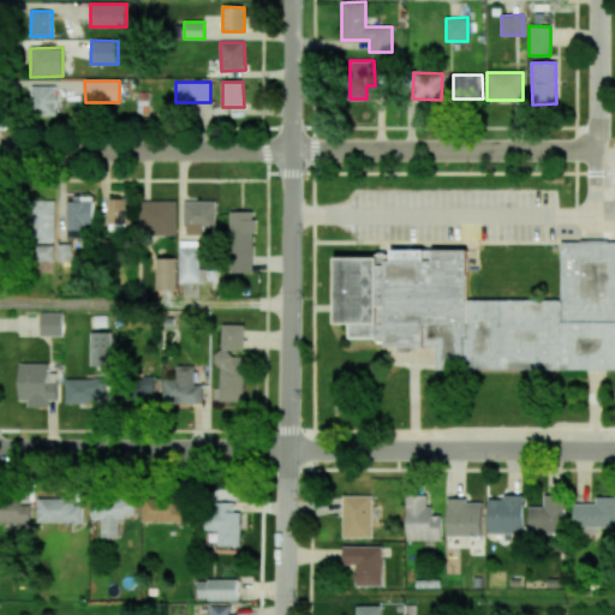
[(55,114),(55,87),(31,85),(30,114),(55,114)]
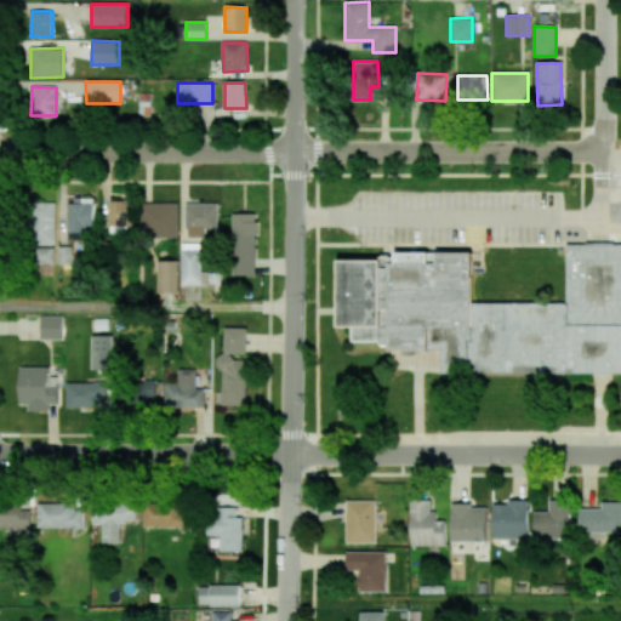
[(69,239),(93,239),(93,199),(68,199),(69,239)]
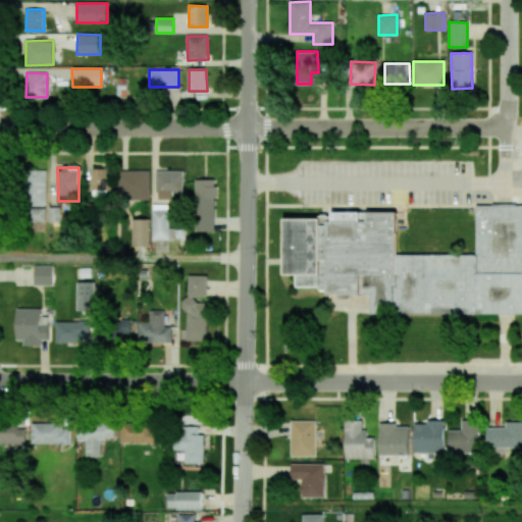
[(93,190),(109,190),(108,168),(92,168),(93,190)]
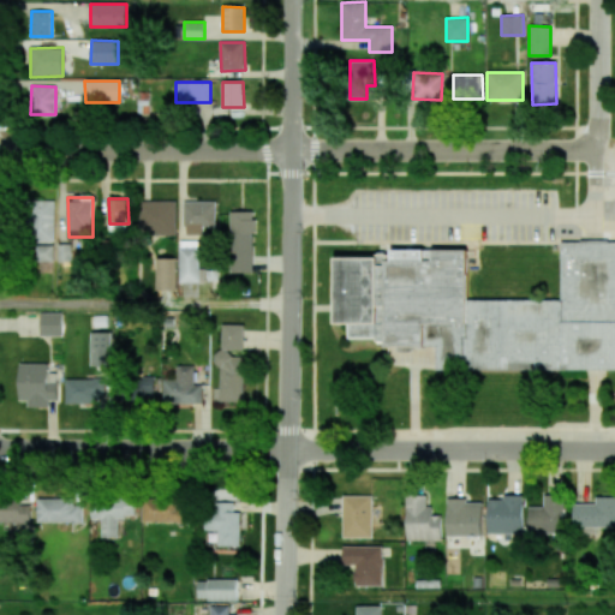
[(55,240),(54,201),(29,201),(29,242),(55,240)]
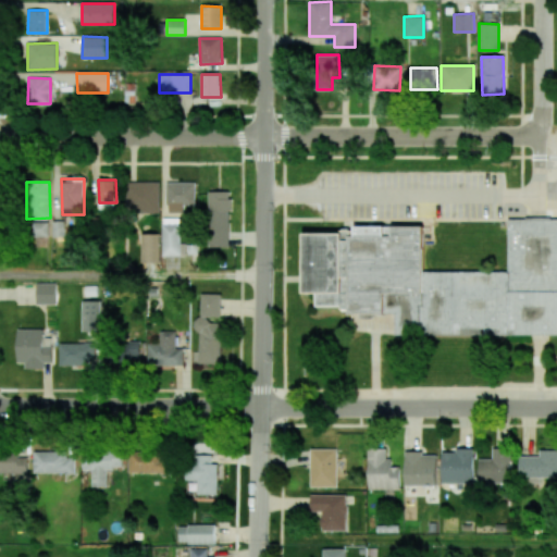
[(159,212),(159,182),(126,182),(126,212),(159,212)]
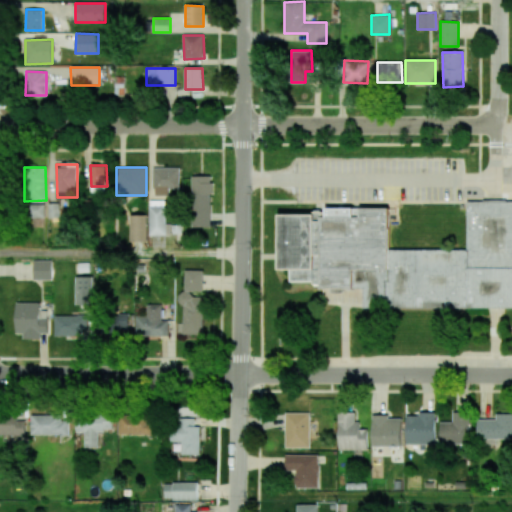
[(180,168),(153,167),(153,194),(169,194),(169,188),(180,188),(180,168)]
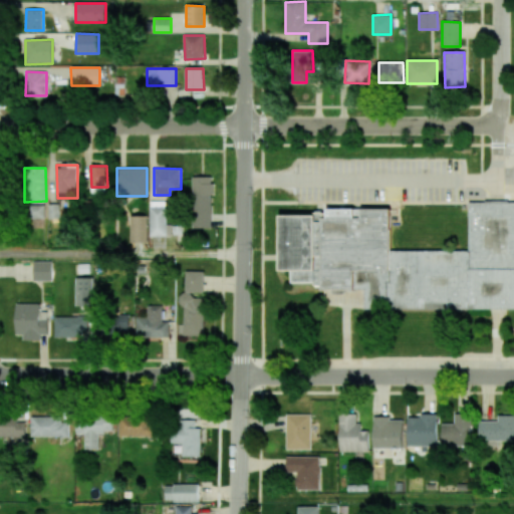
[(192,228),(212,228),(212,177),(193,177),(192,228)]
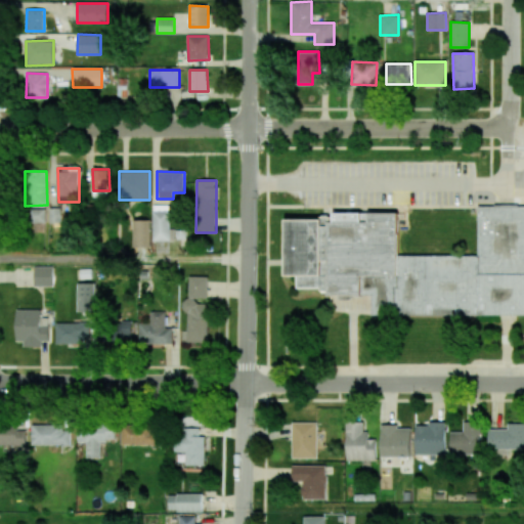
[(169,241),(169,205),(153,206),(153,241),(169,241)]
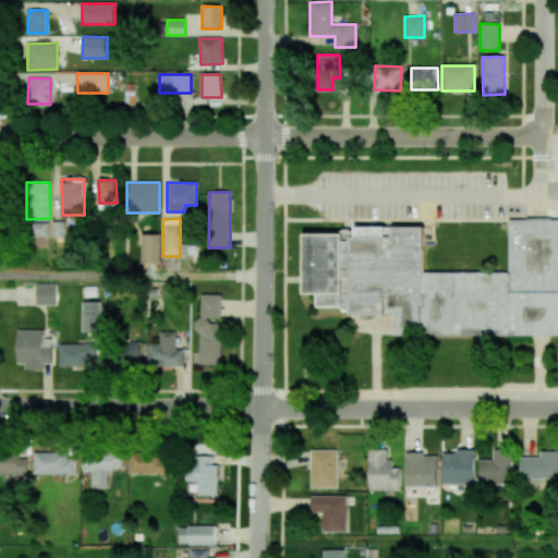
[(557,332),(557,218),(509,219),(509,271),(424,271),(424,227),(393,227),(393,235),(388,235),(388,227),(354,227),(354,233),(304,233),(304,294),(317,294),(317,312),(398,312),(398,334),(557,332)]
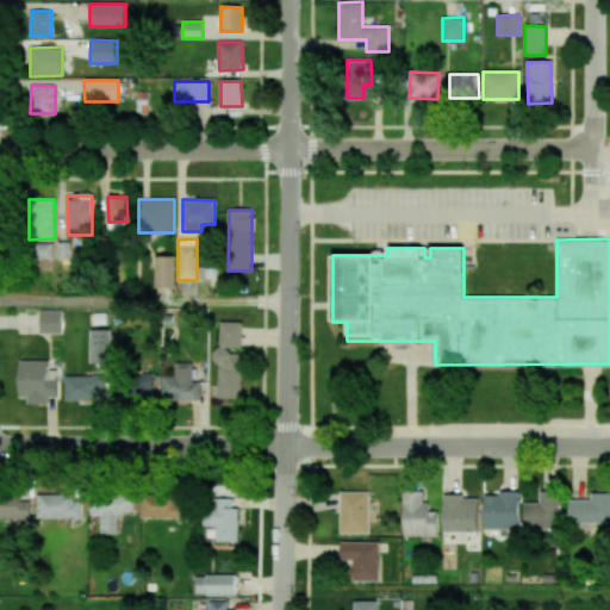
[(58,259),(70,259),(70,242),(57,243),(58,259)]
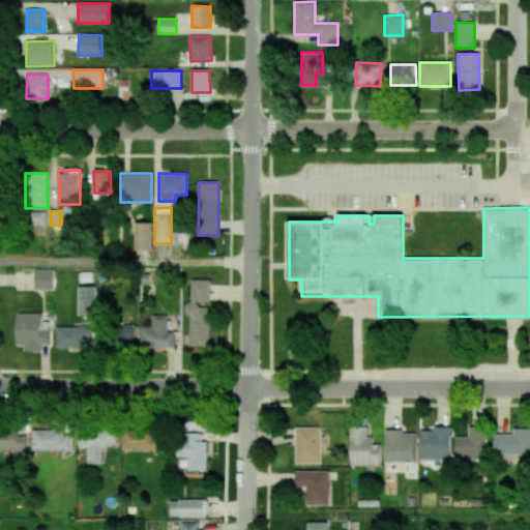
[(46,212),(31,212),(31,225),(46,225),(46,212)]
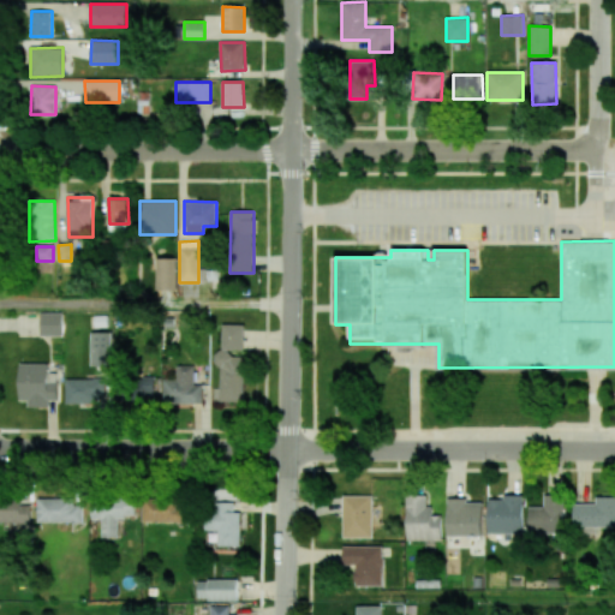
[(160,291),(177,290),(175,258),(159,258),(160,291)]
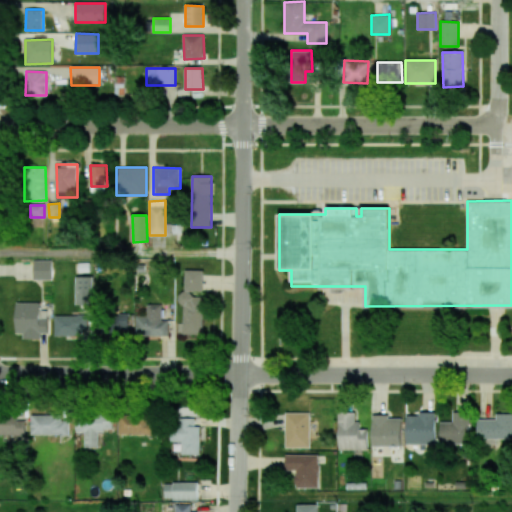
[(51,280),(52,260),(34,260),(33,279),(51,280)]
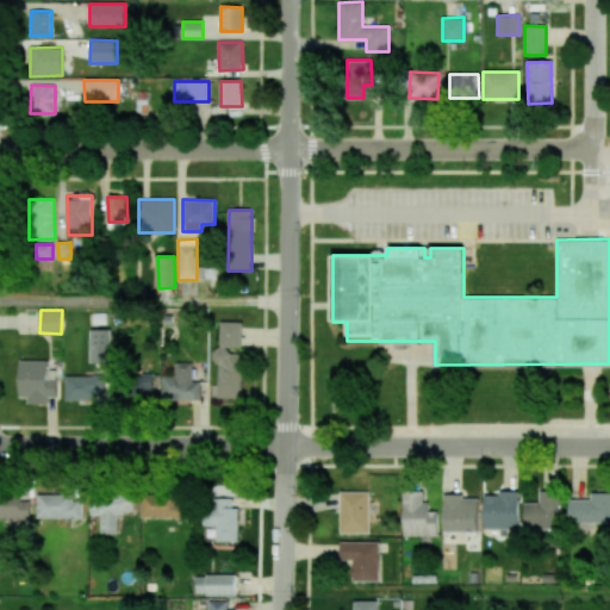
[(241,347),(242,322),(221,322),(219,346),(241,347)]
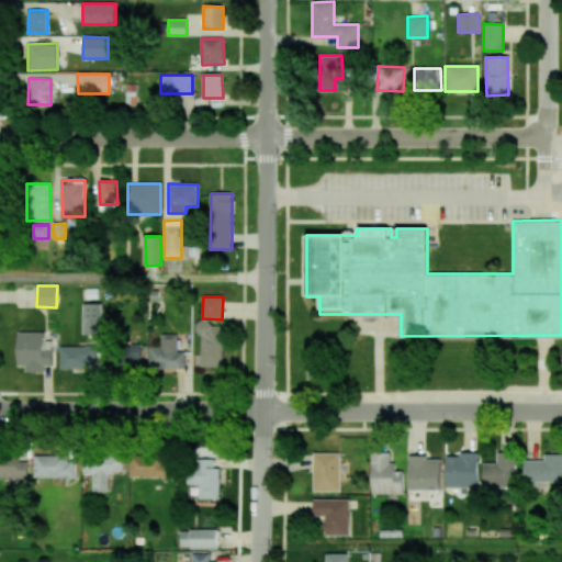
[(83,335),(101,335),(101,303),(82,303),(83,335)]
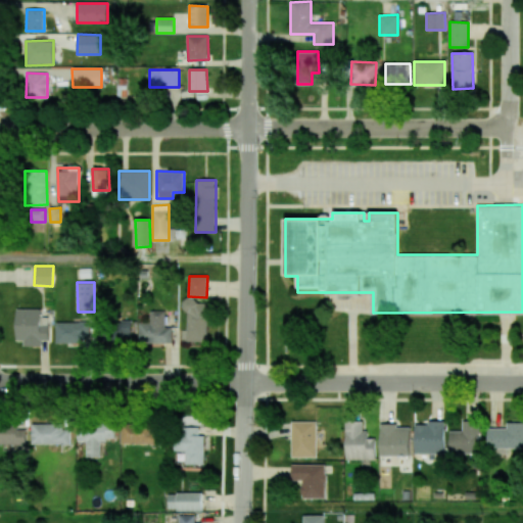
[(206,342),(208,303),(197,302),(197,298),(186,297),(185,341),(206,342)]
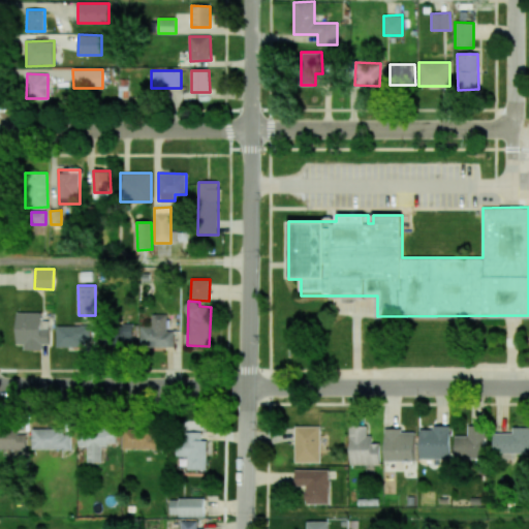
[(41,312),(17,312),(17,344),(24,344),(24,350),(42,350),(41,344),(50,344),(50,328),(49,328),(49,320),(41,320),(41,312)]
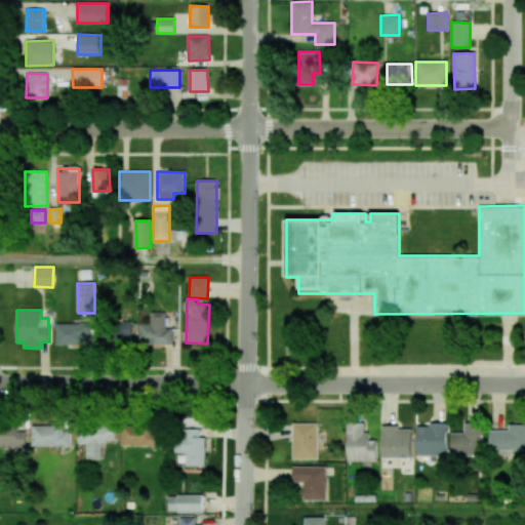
[(172,345),(172,328),(165,328),(165,313),(150,313),(150,324),(138,324),(138,344),(172,345)]
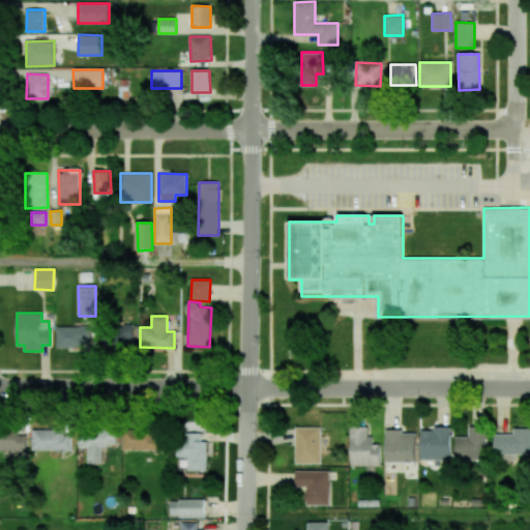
[(115,341),(133,342),(133,324),(116,324),(115,341)]
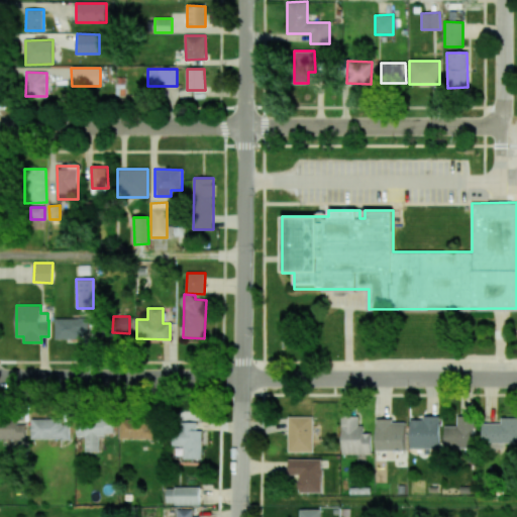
[(55,319),(56,339),(82,339),(82,333),(89,333),(88,318),(55,319)]
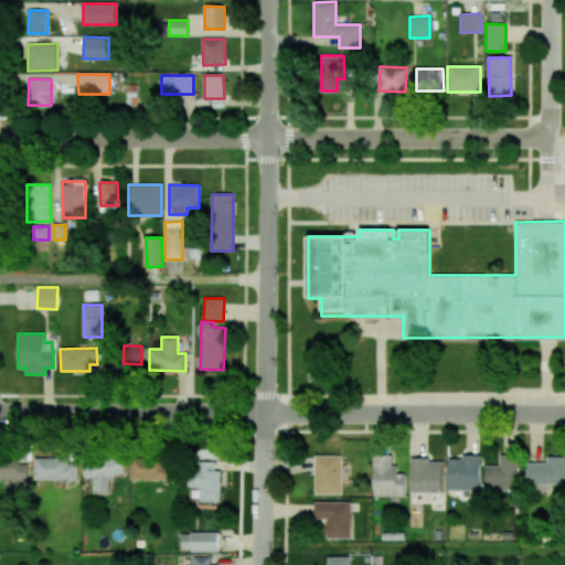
[(220,502),(221,470),(216,470),(217,449),(190,449),(188,487),(201,488),(200,501),(220,502)]
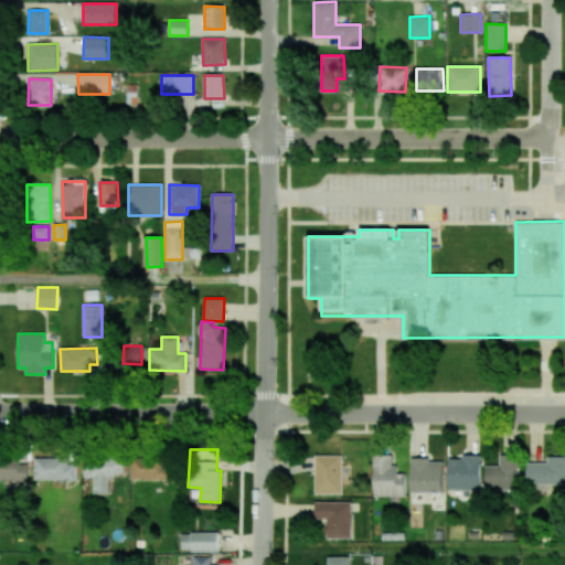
[(486,490),(519,489),(518,452),(499,452),(500,466),(486,466),(486,490)]
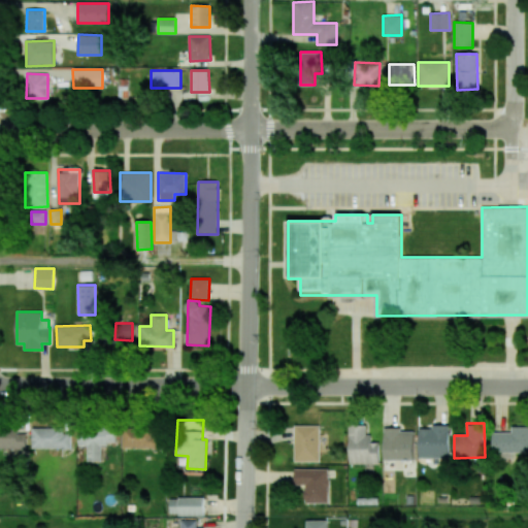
[(295,462),(320,461),(320,425),(294,425),(295,462)]
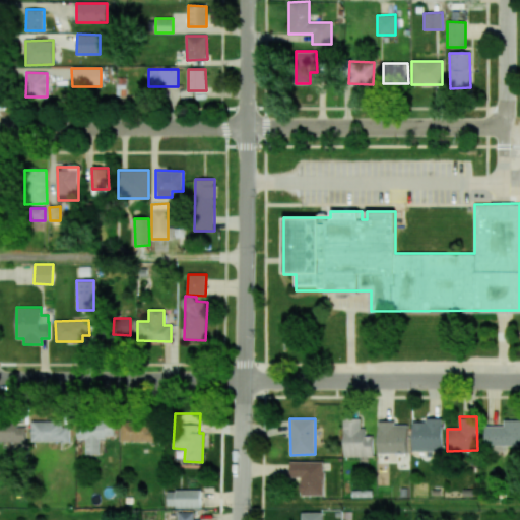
[(374,456),(373,436),(363,436),(363,418),(343,418),(344,457),(374,456)]
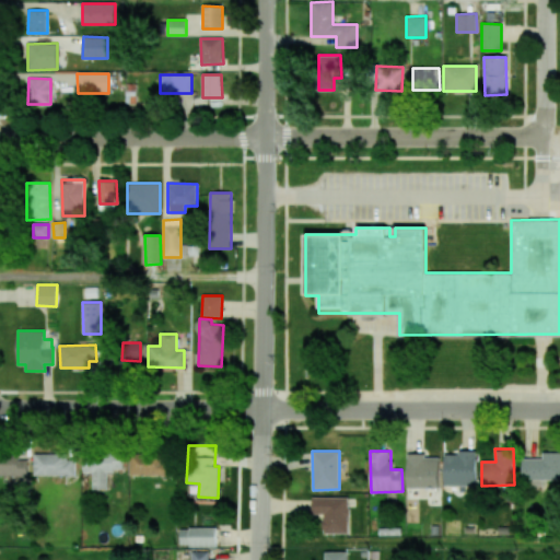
[(444,486),(475,487),(476,451),(457,451),(457,455),(444,454),(444,486)]
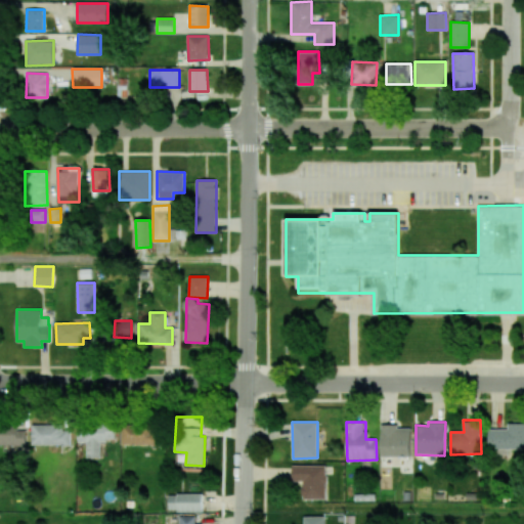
[(122,444),(159,445),(159,424),(122,423),(122,444)]
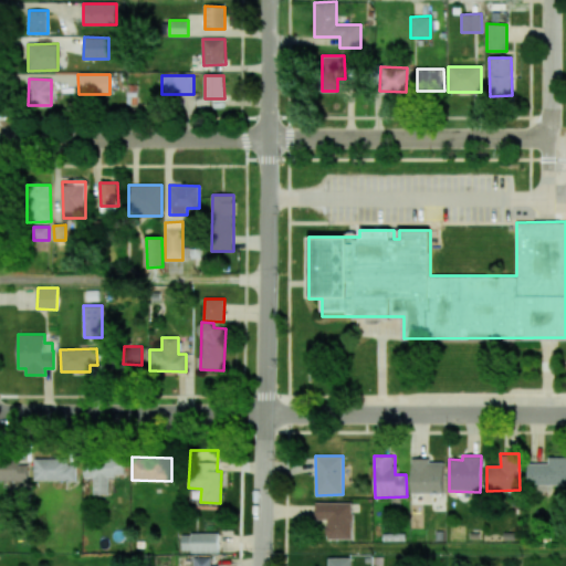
[(565,486),(565,457),(548,458),(548,463),(527,463),(527,488),(565,486)]
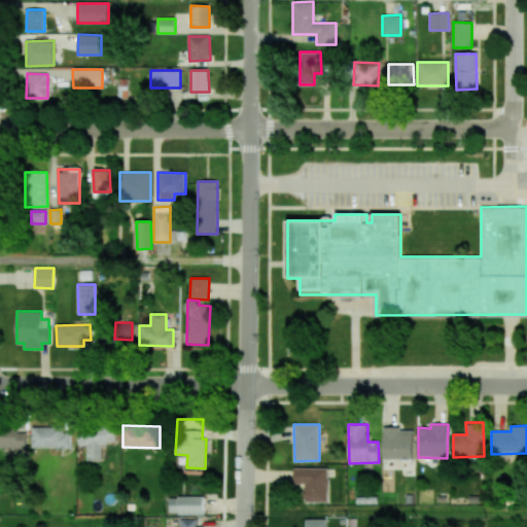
[(101,460),(101,443),(116,443),(116,426),(79,426),(79,445),(88,445),(88,460),(101,460)]
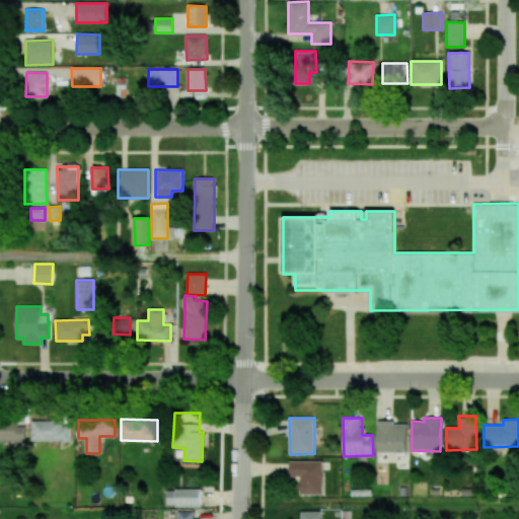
[(31,440),(69,441),(69,422),(32,421),(31,440)]
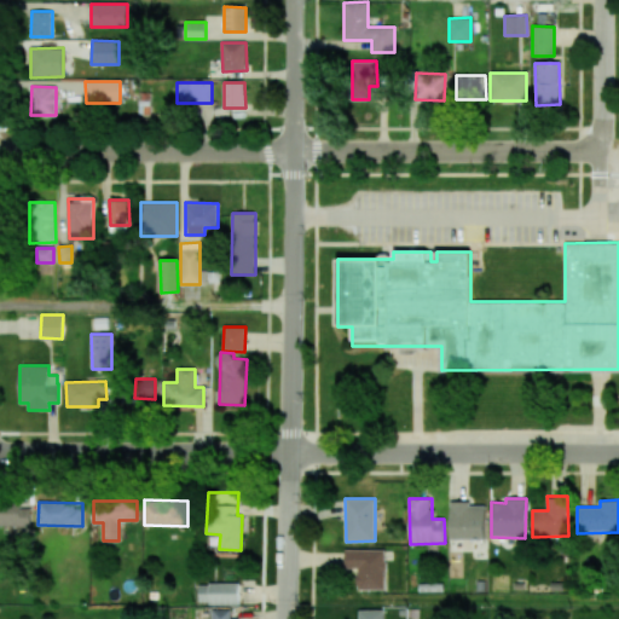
[(0,526),(32,527),(32,508),(21,508),(21,504),(0,503),(0,526)]
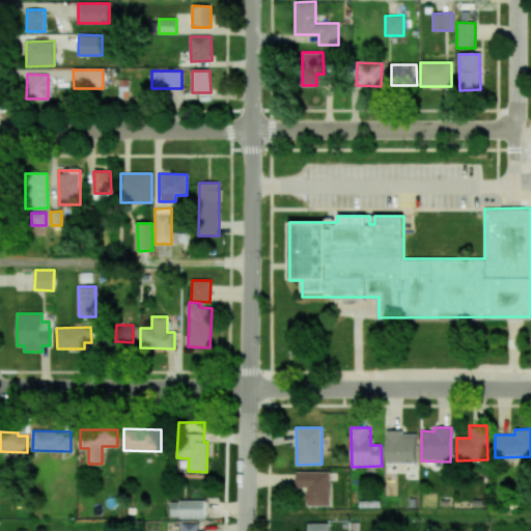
[(386,462),(416,463),(417,431),(386,431),(386,462)]
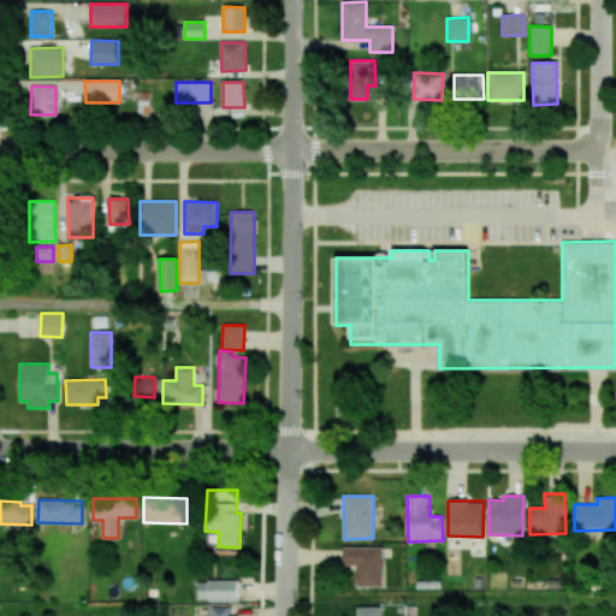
[(384,548),(344,546),(343,566),(355,566),(355,587),(383,587),(384,548)]
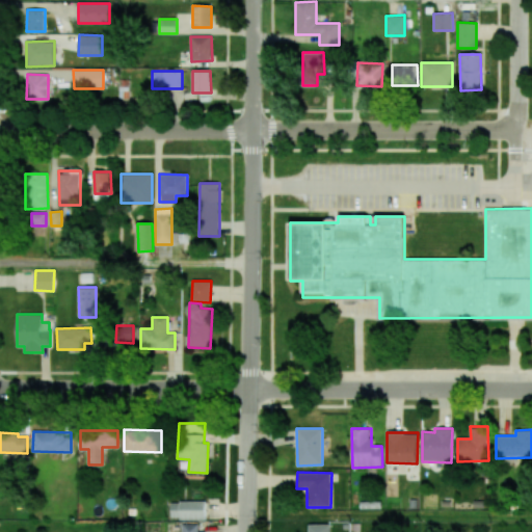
[(205,520),(205,502),(170,502),(170,520),(205,520)]
